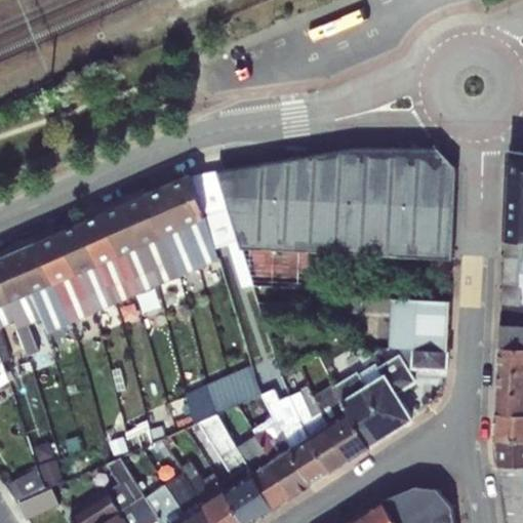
[(323,254),(451,260),(455,169),(436,148),(352,148),(216,172),(241,250),(323,254)]
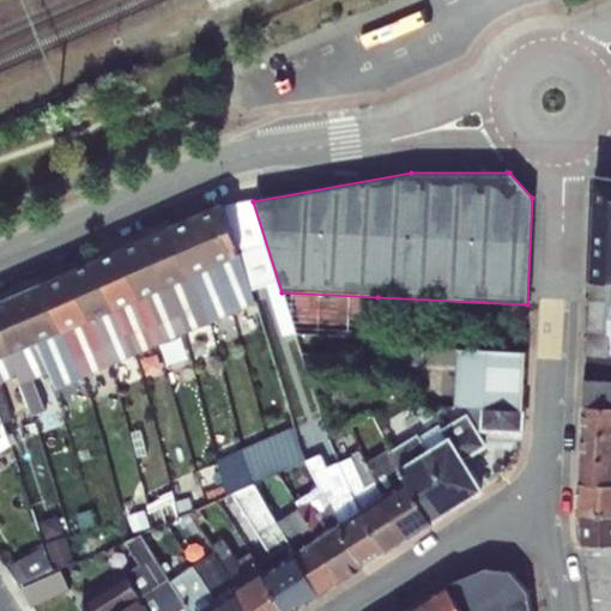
[(282,292),(253,201),(223,205),(240,254),(250,291),(266,285),(272,306),(284,302),(282,292)]
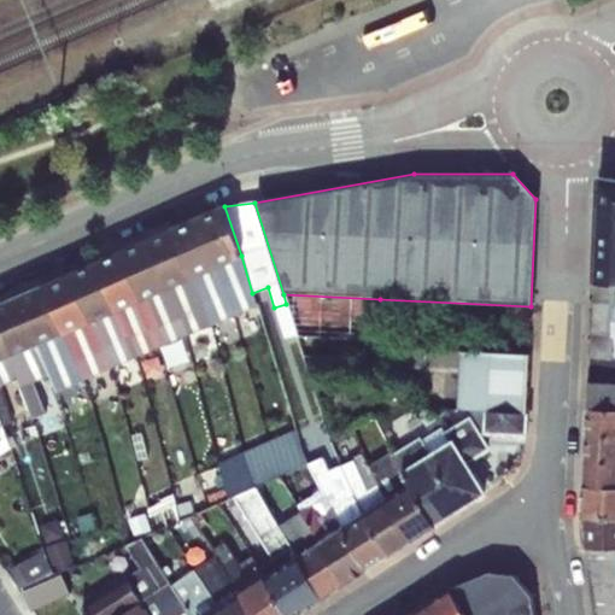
[(241,256),(224,206),(194,220),(215,268),(241,256)]
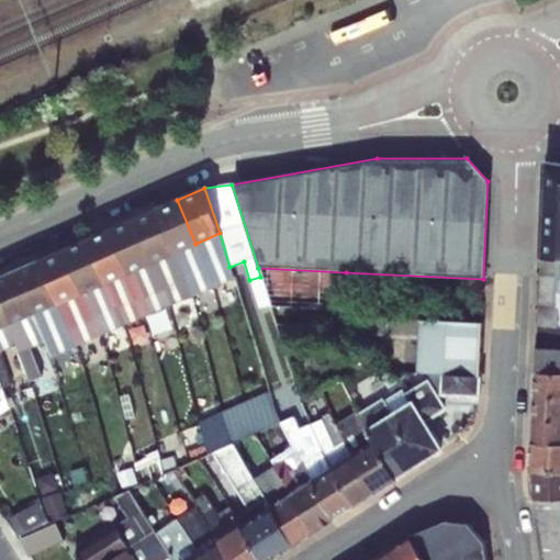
[(196,244),(177,200),(156,210),(174,254),(196,244)]
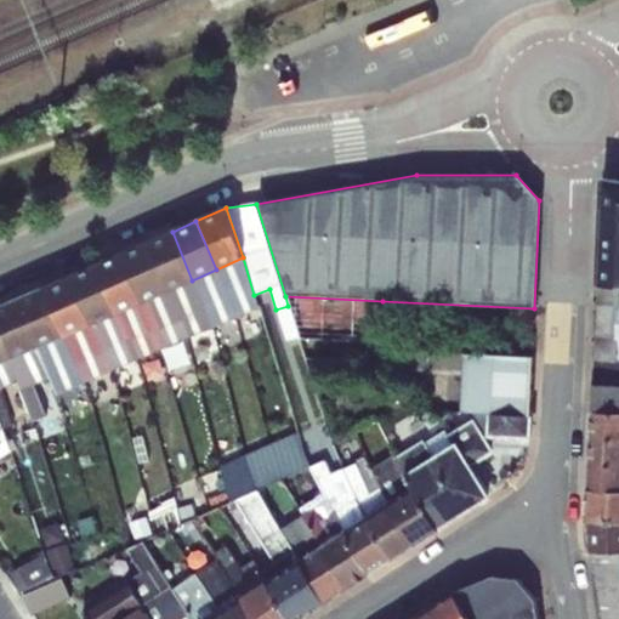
[(192,280),(172,232),(151,242),(166,291),(192,280)]
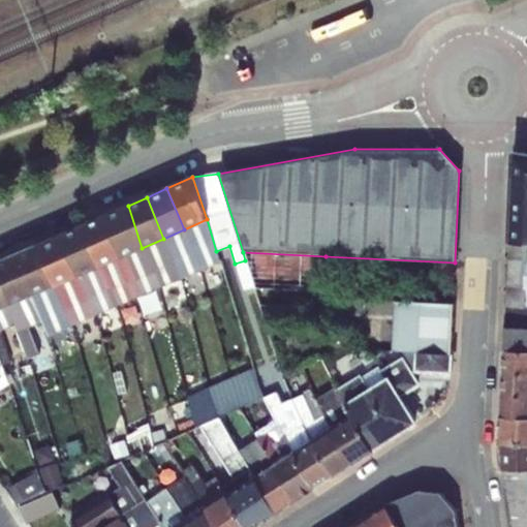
[(142,248),(128,206),(102,216),(120,257),(142,248)]
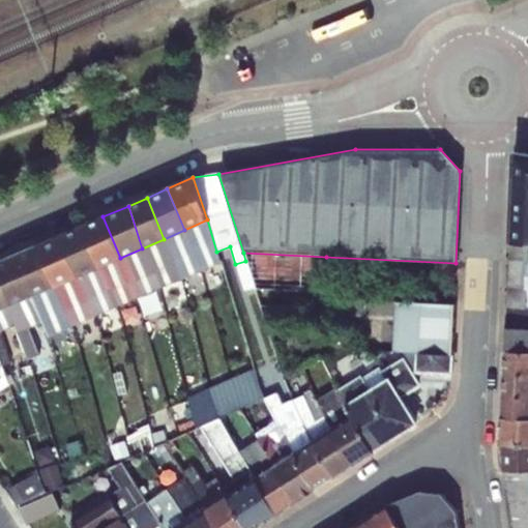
[(120,258),(103,216),(81,227),(98,267),(120,258)]
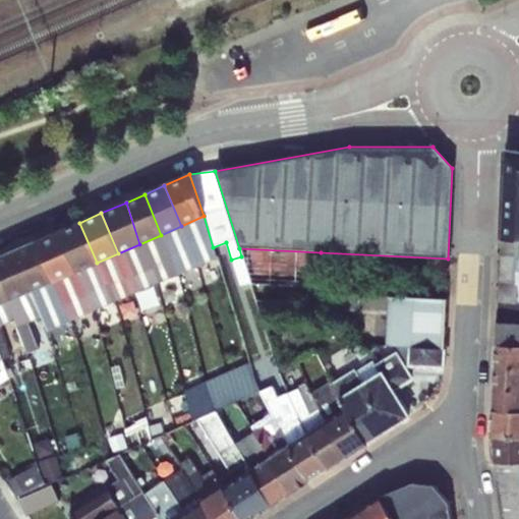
[(214,253),(213,247),(204,216),(181,226),(189,243),(194,261),(214,253)]
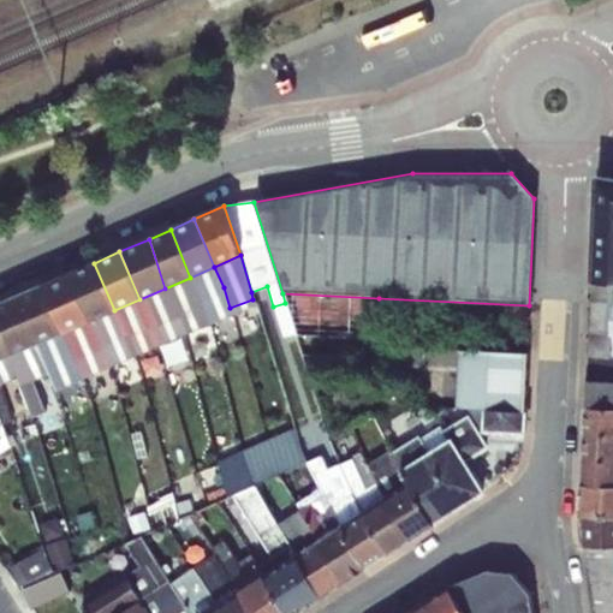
[(114,310),(94,263),(70,274),(90,321),(114,310)]
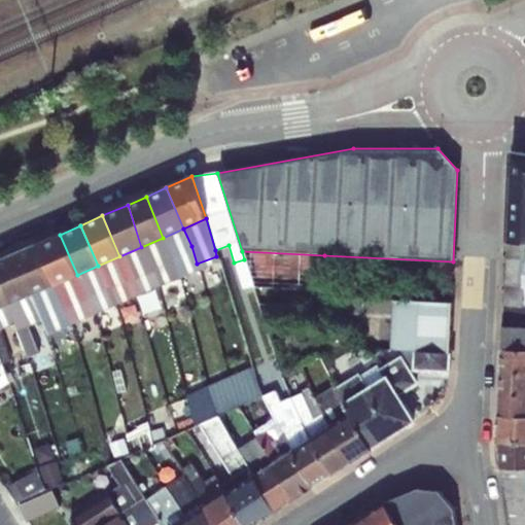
[(170,255),(191,246),(183,229),(163,238),(170,255)]
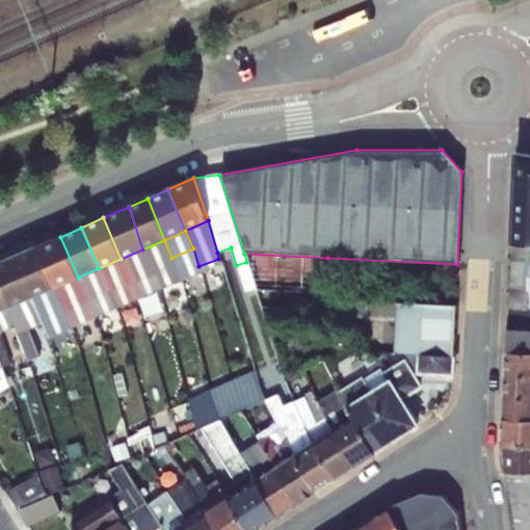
[(78,277),(60,237),(36,246),(53,288),(78,277)]
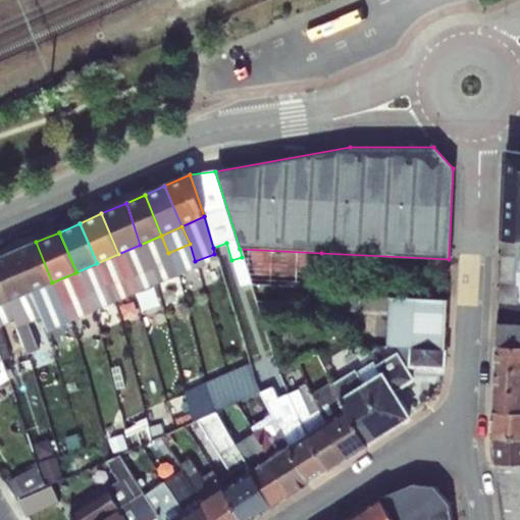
[(171,261),(168,253),(161,236),(140,245),(151,270),(152,273),(162,269),(162,267),(169,264),(172,263),(171,261)]
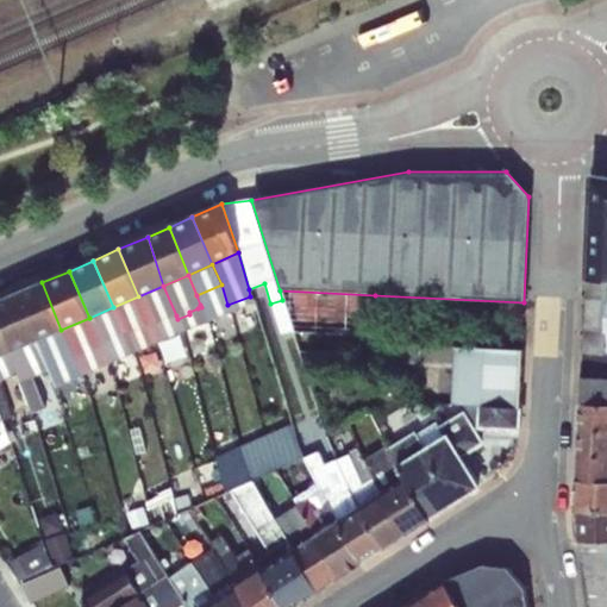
[(606,281),(583,279),(581,354),(606,355),(606,281)]
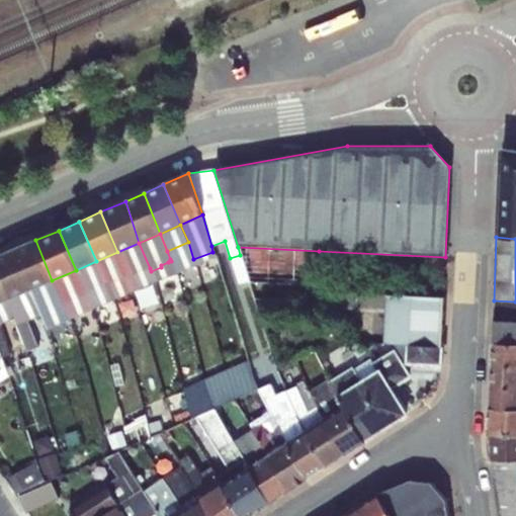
[(52,280),(35,240),(14,250),(30,290),(52,280)]
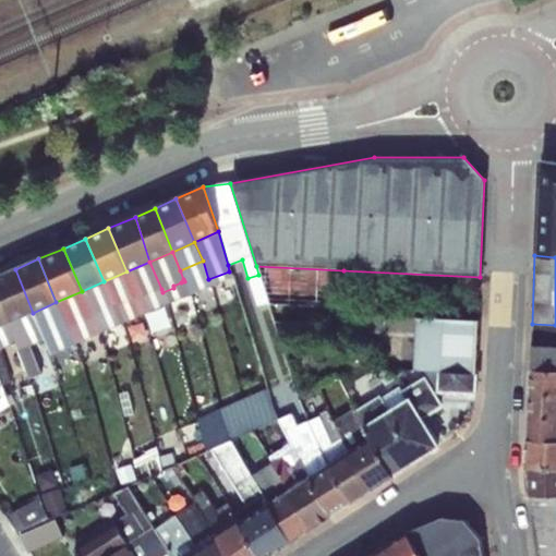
[(161,289),(149,262),(127,272),(135,290),(137,298),(142,297),(161,289)]
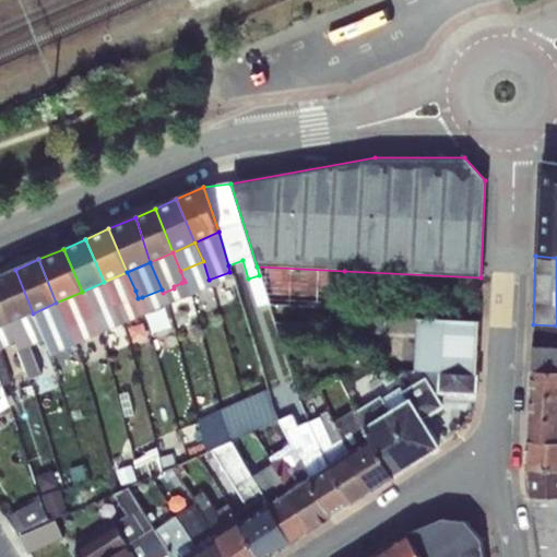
[(344,271),(257,267),(259,275),(273,324),(275,326),(293,326),(368,330),(344,271)]
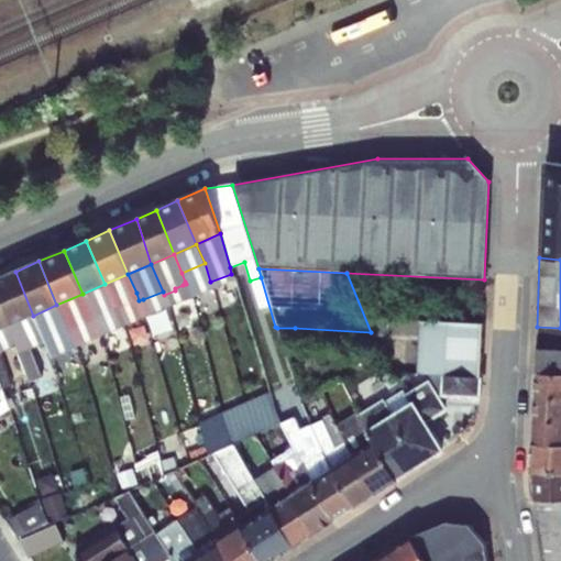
[(33,316),(15,272),(0,277),(0,306),(9,326),(32,316),(33,316)]
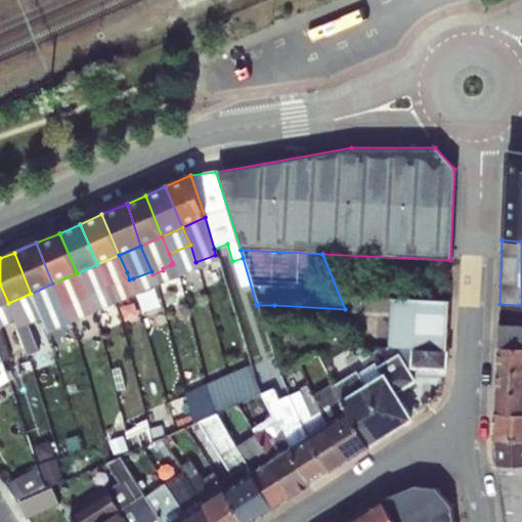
[(97,264),(104,281),(127,272),(119,255),(97,264)]
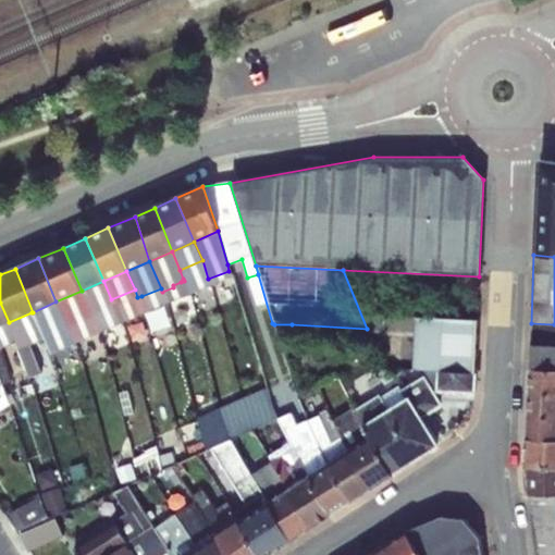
[(196,274),(183,279),(184,281),(181,282),(186,297),(186,298),(202,292),(196,274)]
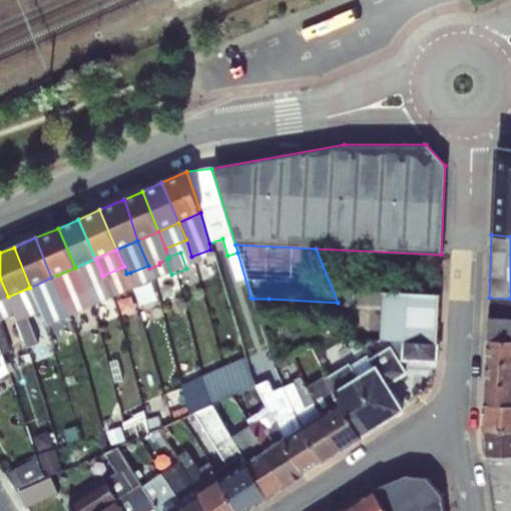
[(95,259),(75,268),(82,285),(102,276),(95,259)]
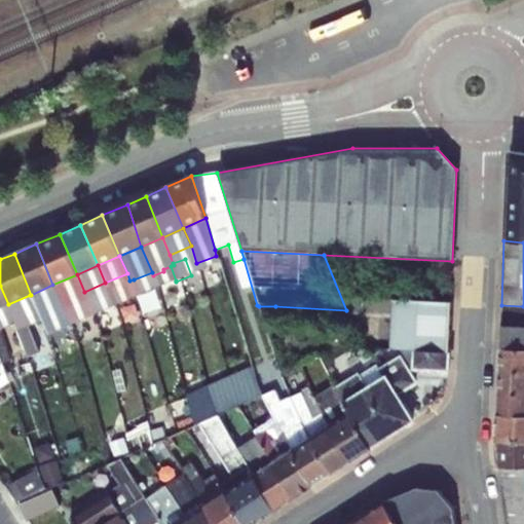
[(84,292),(61,302),(70,325),(176,281),(171,266),(163,269),(163,271),(153,275),(152,272),(134,279),(129,281),(127,273),(105,283),(84,292)]
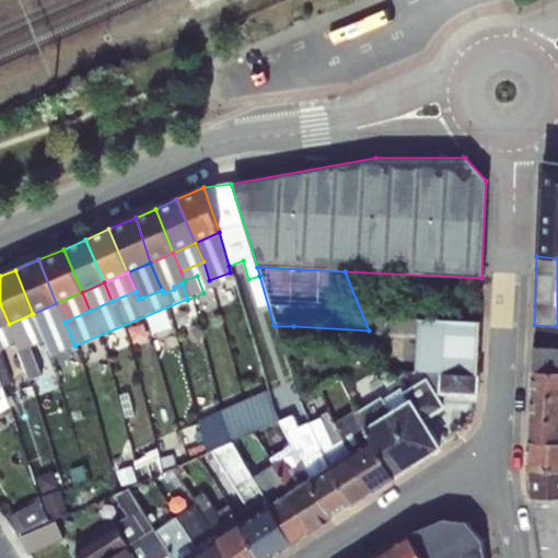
[(90,311),(82,292),(56,303),(65,322),(90,311)]
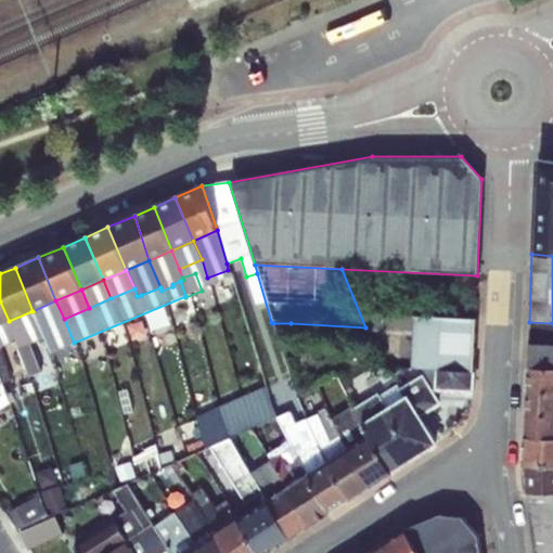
[(33,311),(31,311),(40,330),(43,337),(40,338),(47,356),(63,350),(61,345),(65,343),(61,332),(55,334),(51,325),(64,319),(55,300),(33,311)]
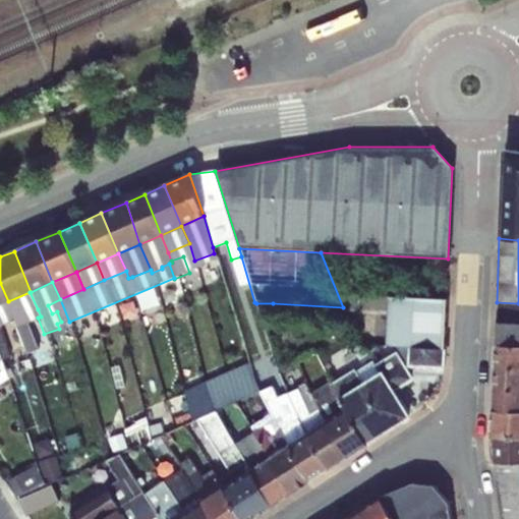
[(0,304),(8,301),(0,283),(0,304)]
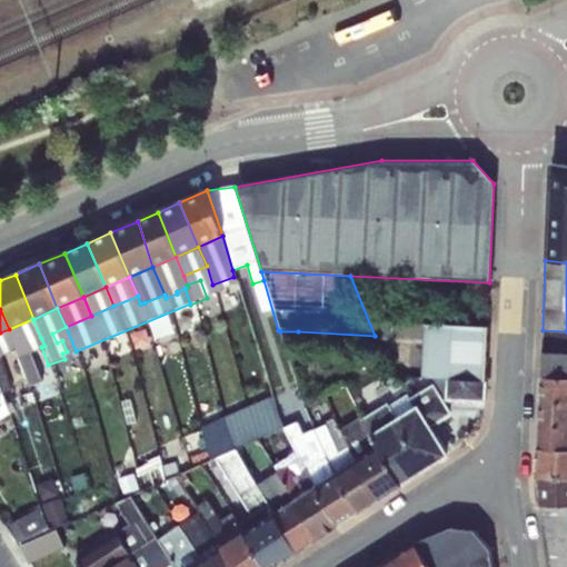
[(180,315),(166,320),(172,337),(187,330),(180,315)]
